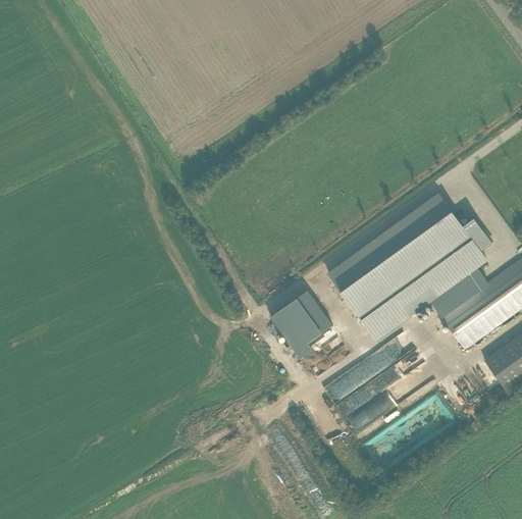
[(430,302),(441,318),(488,284),(476,268),(486,261),(481,254),(492,245),(475,220),(463,228),(440,197),(329,275),(375,341),(430,302)]
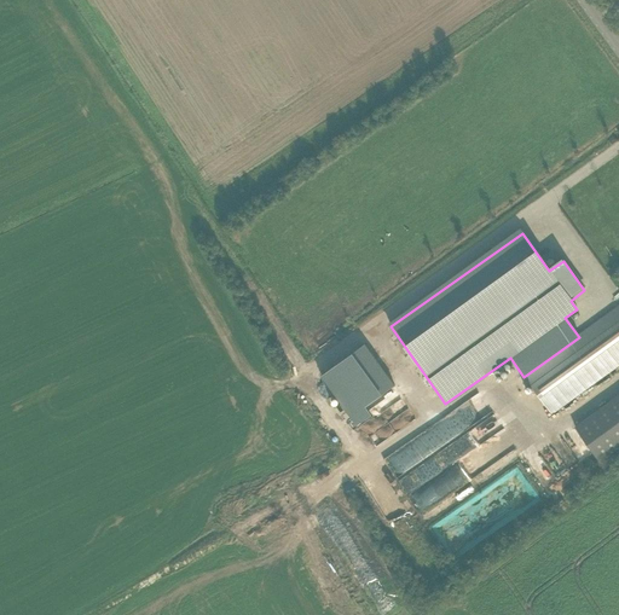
[(522,378),(550,415),(618,366),(618,308),(579,337),(524,377),(522,378)]
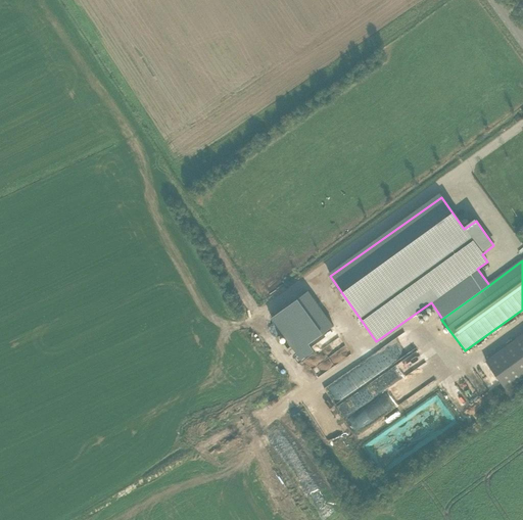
[(307,293),(271,320),(301,363),(314,355),(308,346),(333,328),(307,293)]
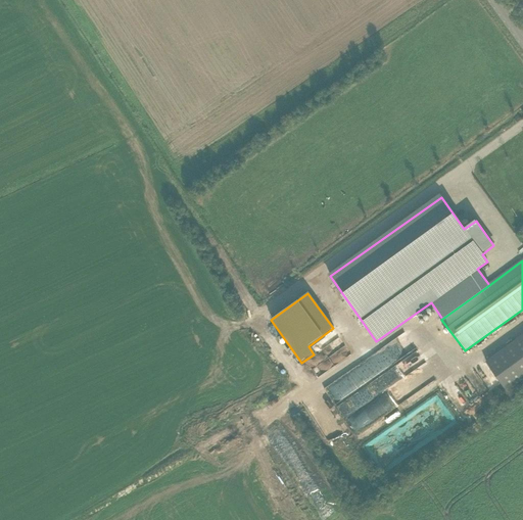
[(522,337),(486,365),(507,392),(522,380),(522,337)]
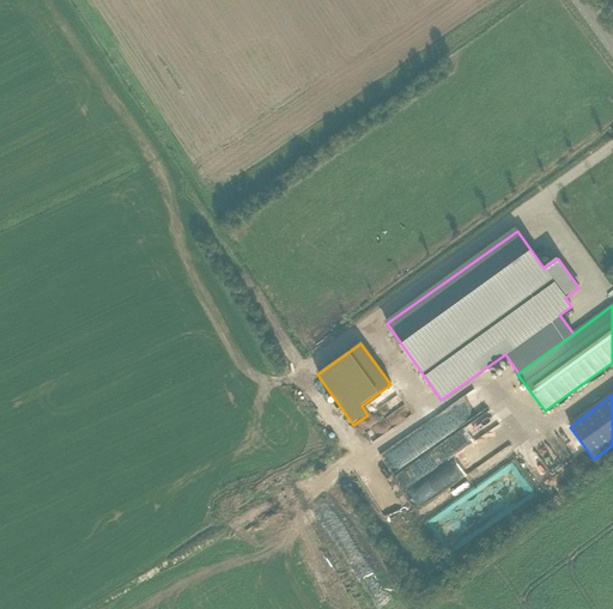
[(490,433),(487,419),(466,422),(468,437),(490,433)]
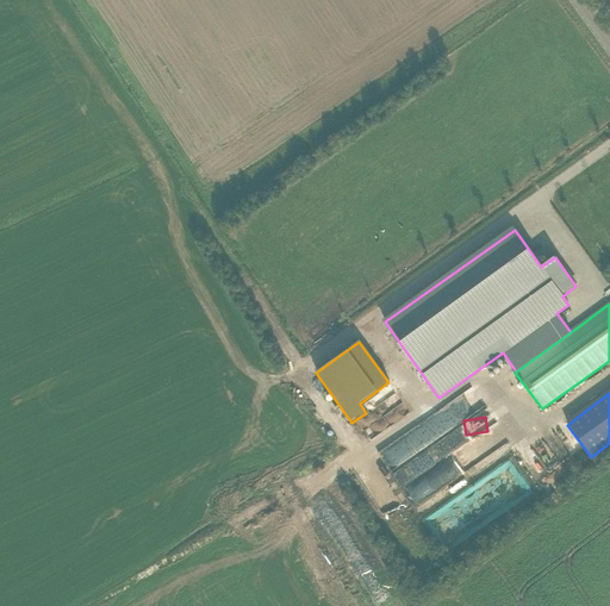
[(282,441),(278,429),(267,435),(273,445),(282,441)]
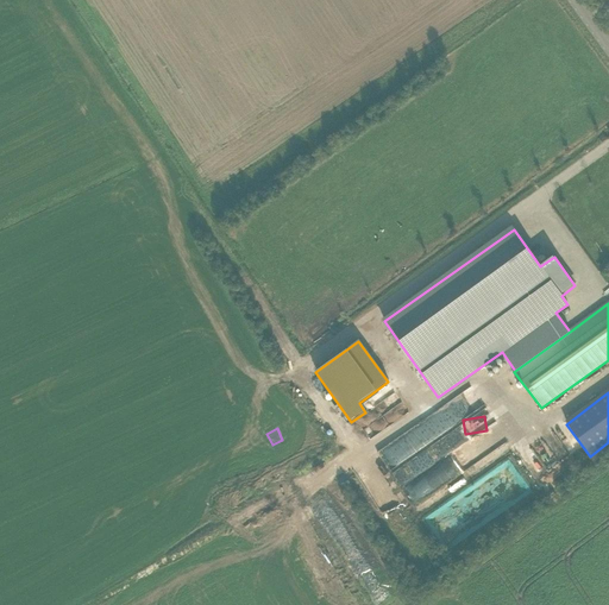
[(395,467),(406,460),(400,452),(414,441),(408,433),(383,451),(395,467)]
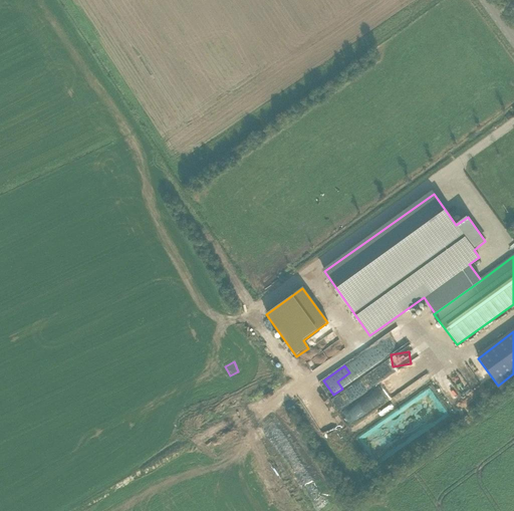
[(401,376),(408,387),(424,375),(417,366),(401,376)]
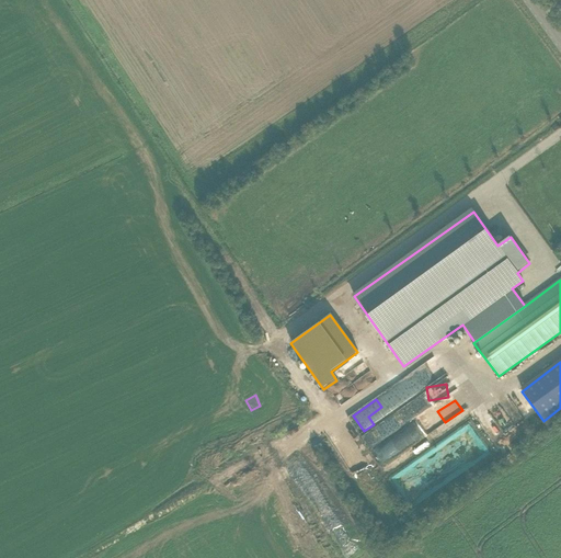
[(388,527),(398,521),(386,505),(382,509),(379,504),(374,509),(388,527)]
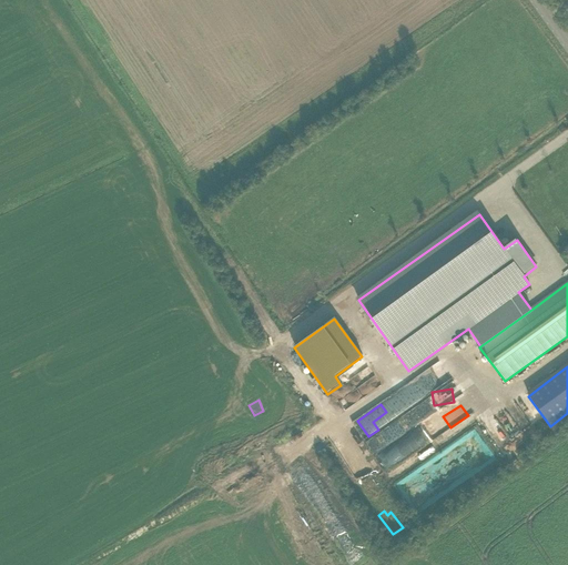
[(322,524),(343,564),(348,564),(357,560),(335,517),(322,524)]
